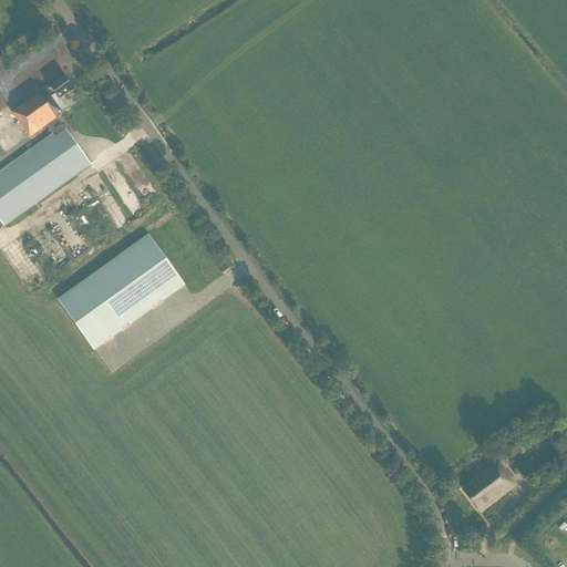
[(55,102),(73,89),(65,78),(48,91),(47,89),(12,113),(30,137),(47,126),(53,135),(0,172),(0,219),(4,226),(90,165),(55,116),(63,112),(55,102)]
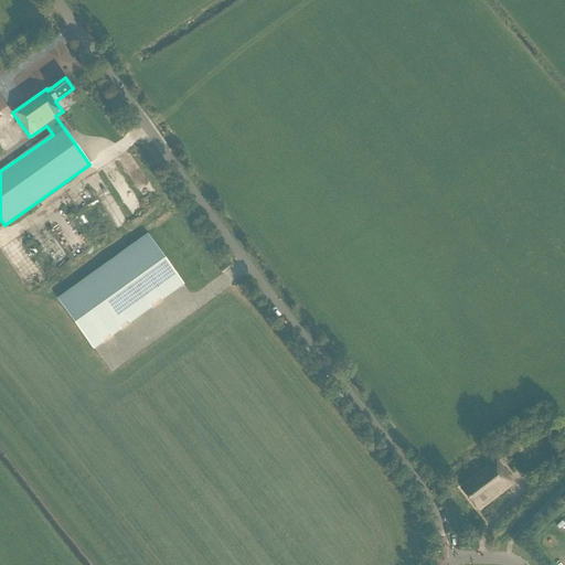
[(150,237),(60,302),(93,348),(102,341),(102,340),(110,333),(110,334),(119,328),(119,327),(128,321),(152,305),(151,304),(160,298),(182,283),(150,237)]
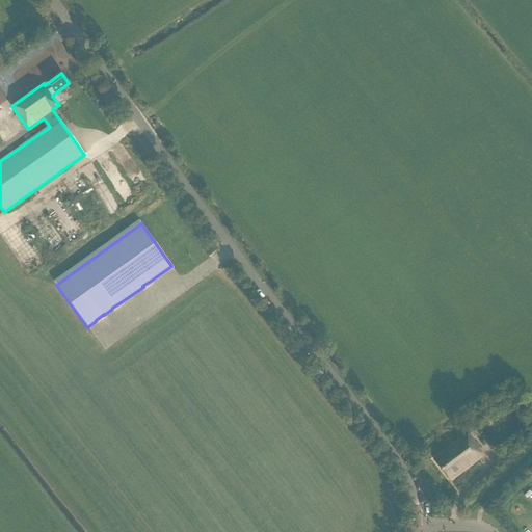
[(460,473),(483,455),(479,450),(479,449),(468,434),(434,460),(448,477),(458,470),(460,473)]
